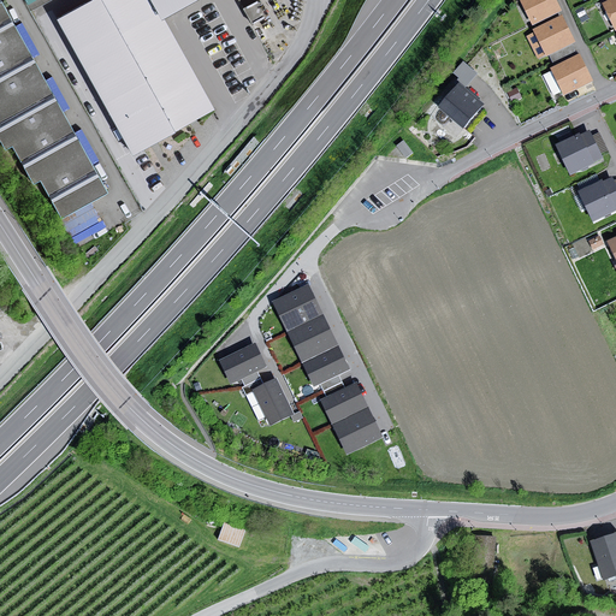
[(194,0),(92,0),(54,21),(130,157),(214,111),(163,18),(194,0)]
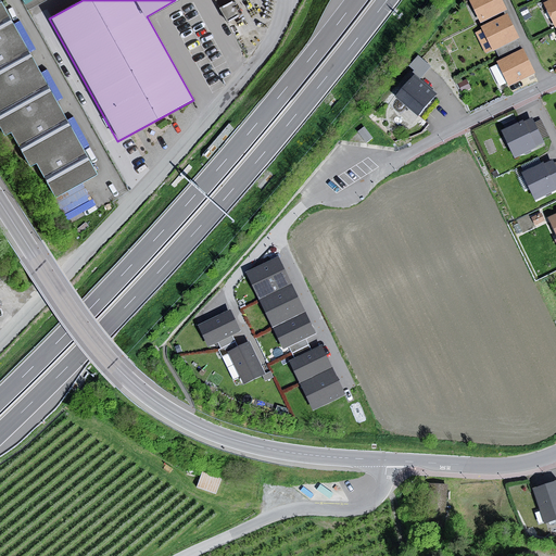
[(228,0),(220,5),(227,16),(239,9),(232,0),(228,0)]
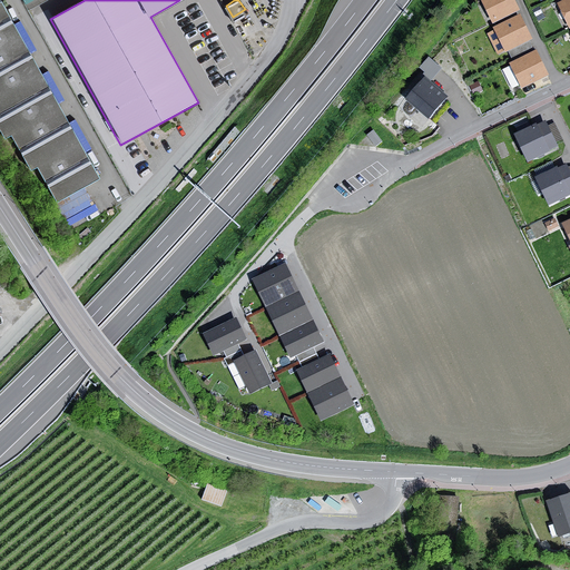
[(512,0),(482,0),(480,1),(492,25),(519,12),(512,0)]
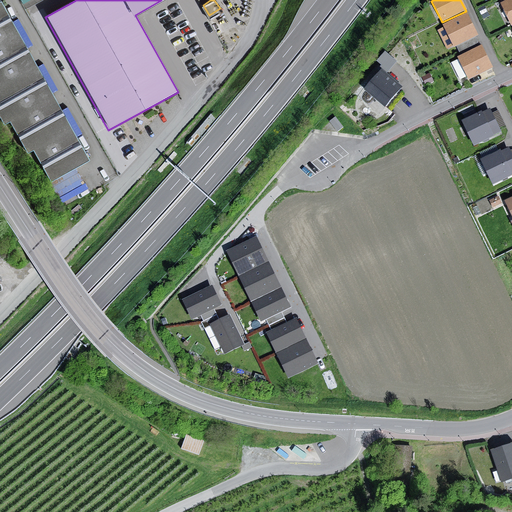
[(511,0),(501,5),(511,27),(511,26),(511,0)]
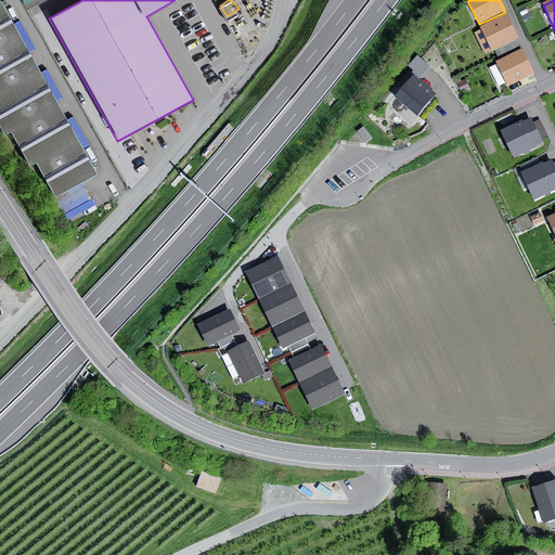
[(0,3),(0,132),(2,137),(9,133),(27,168),(35,164),(53,197),(93,175),(0,3)]
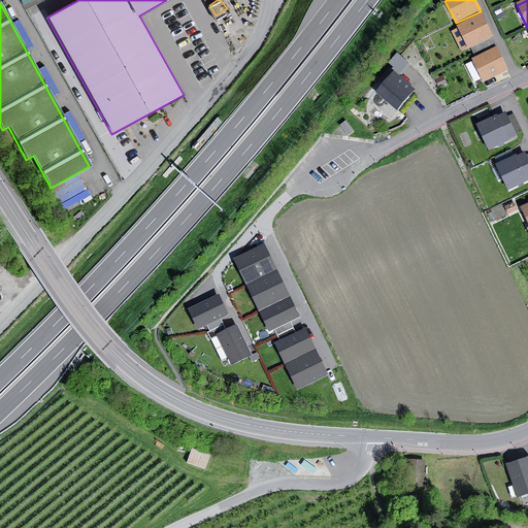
[(481,17),(458,28),(468,50),(492,38),(481,17)]
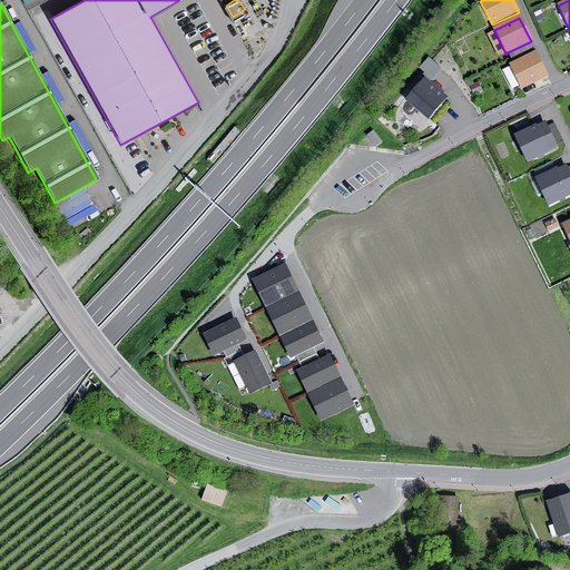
[(536,53),(510,66),(522,90),(548,78),(536,53)]
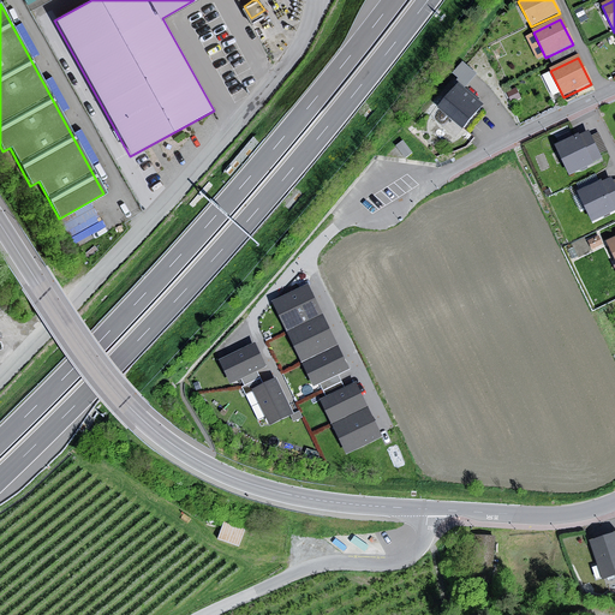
[(465,60),(455,71),(469,82),(478,72),(465,60)]
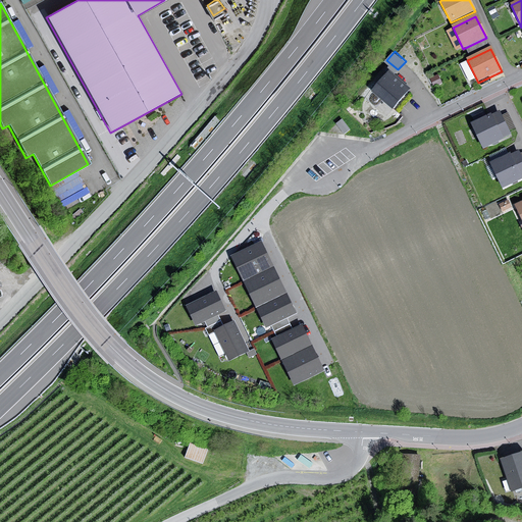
[(412,91),(390,73),(374,94),(395,111),(412,91)]
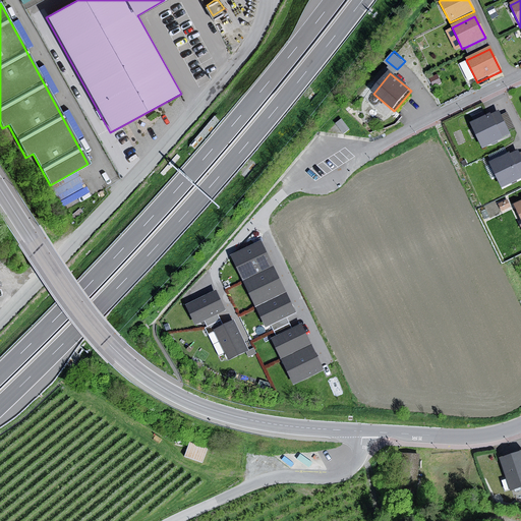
[(498,112),(469,125),(480,150),(509,137),(498,112)]
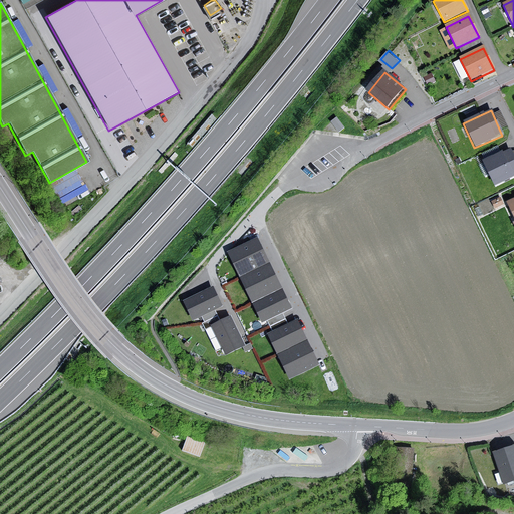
[(343,126),(336,117),(331,121),(338,131),(343,126)]
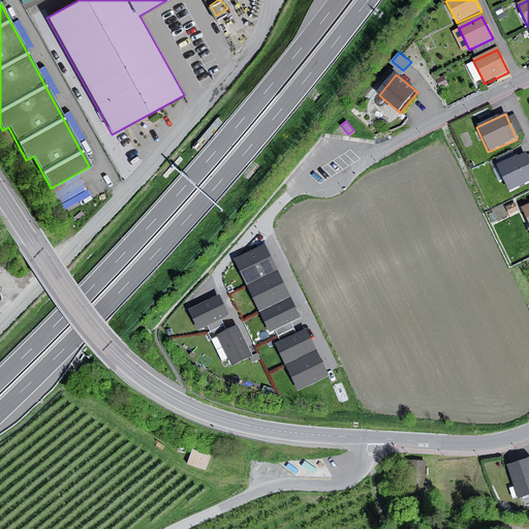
[(498,154),(501,160),(516,154),(512,148),(498,154)]
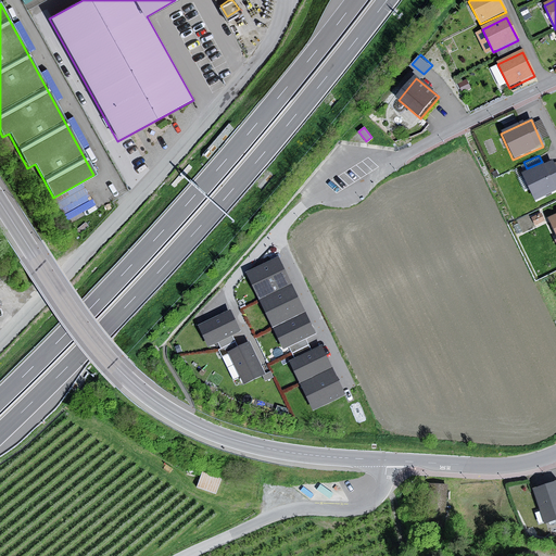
[(555,166),(554,162),(523,176),(535,202),(555,193),(555,166)]
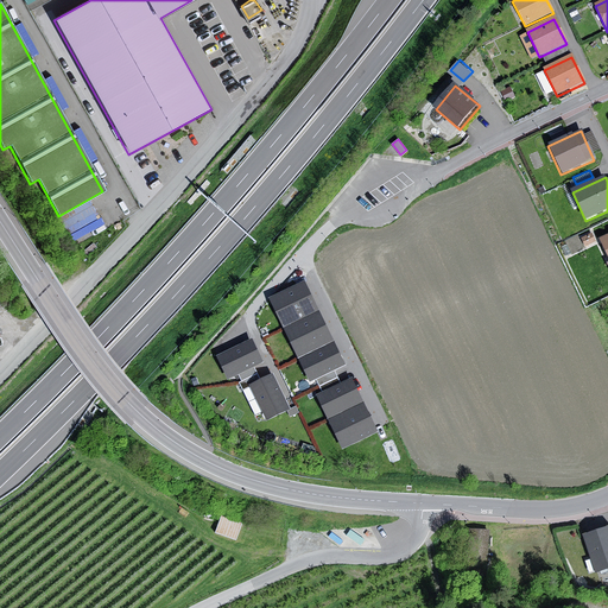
[(305,284),(272,299),(311,384),(344,367),(305,284)]
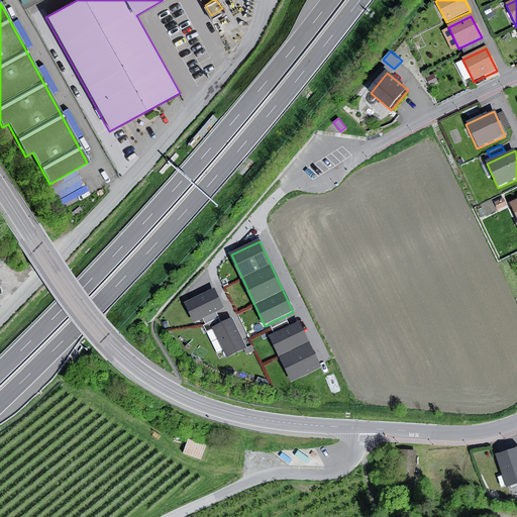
[(225,309),(215,289),(185,304),(195,323),(225,309)]
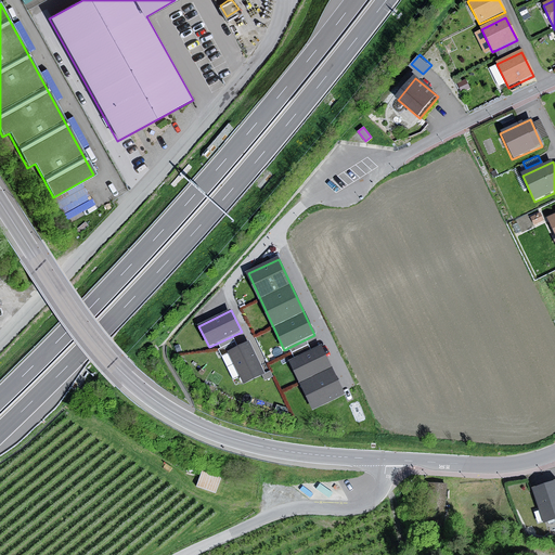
[(250,343),(229,353),(245,386),(267,374),(250,343)]
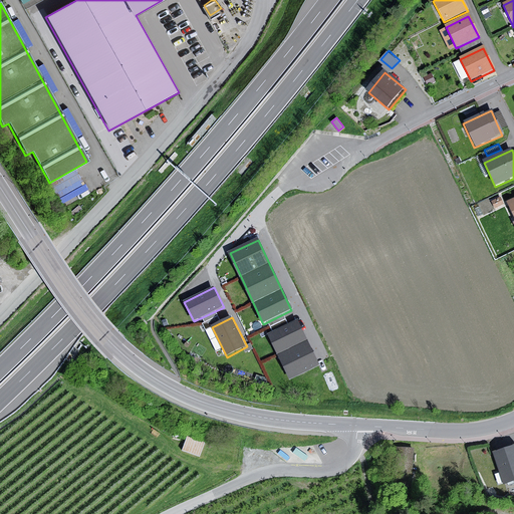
[(298,323),(270,336),(291,381),(319,368),(298,323)]
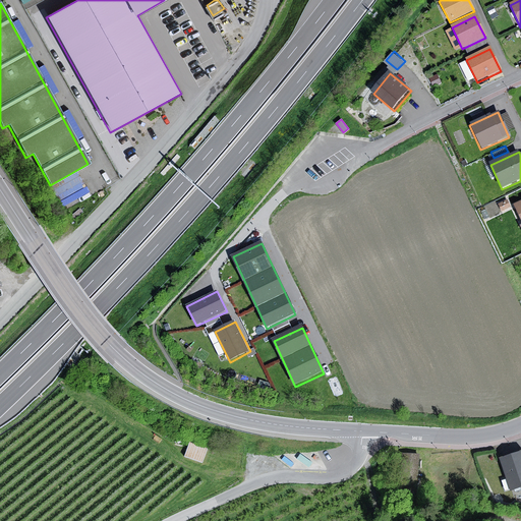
[(206,449),(190,443),(185,455),(201,461),(206,449)]
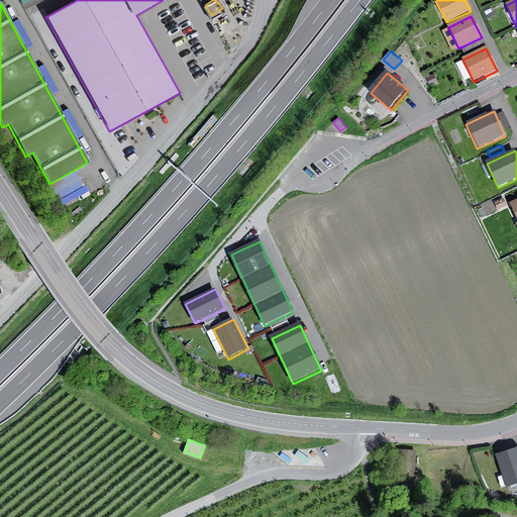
[(516,445),(495,453),(507,485),(516,481),(516,445)]
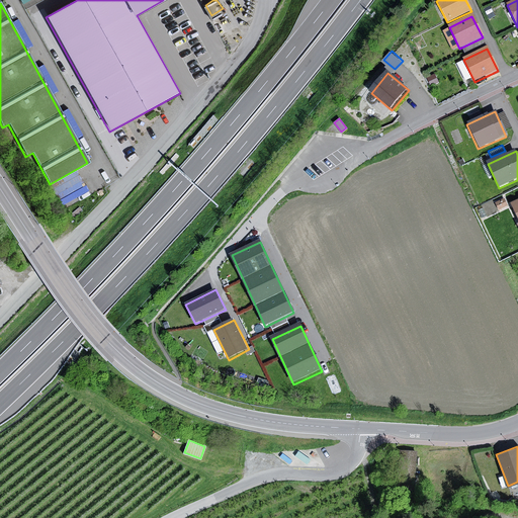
All buildings are outlined.
